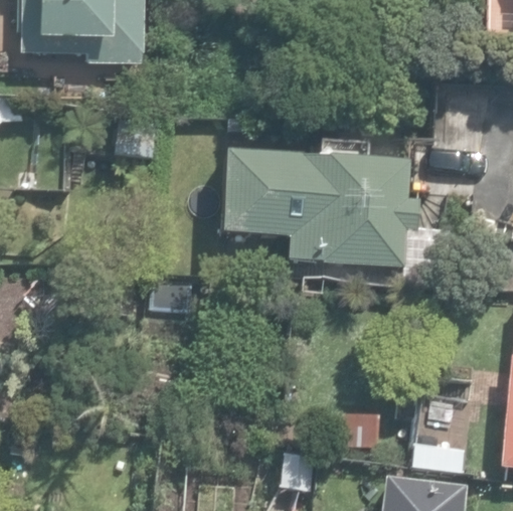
[(83,71),(141,72),(143,0),(16,0),(15,57),(84,59),(83,71)]
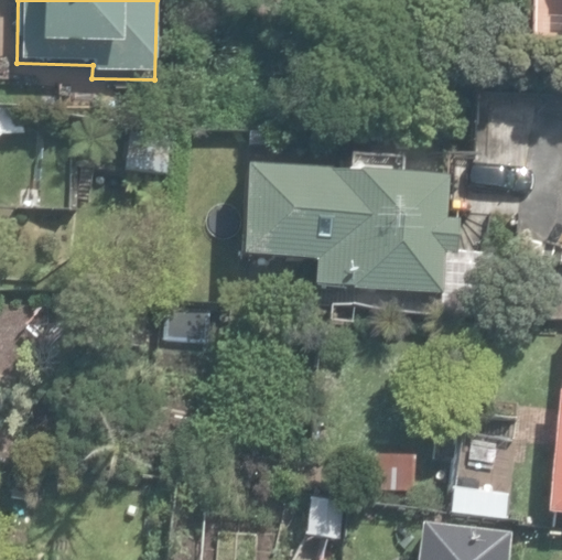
[(315,284),(442,291),(444,250),(457,251),(458,217),(447,217),(450,176),(247,167),(242,255),(316,259),(315,284)]
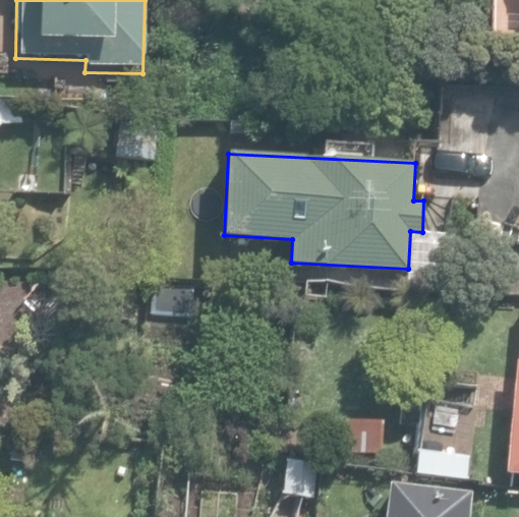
[(518,360),(508,471),(518,472),(518,360)]
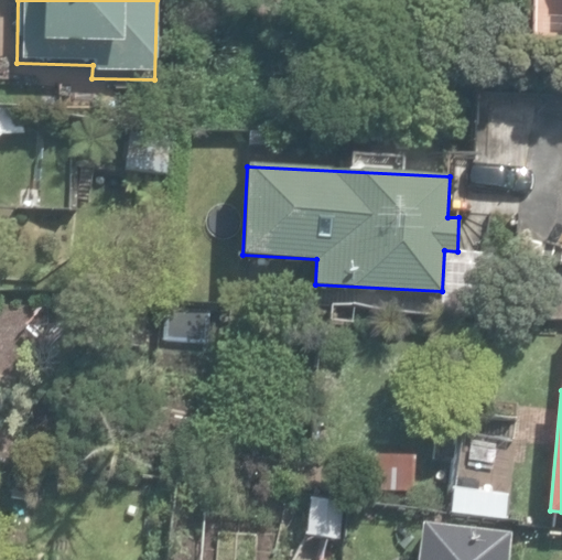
[(446,510),(522,521),(527,495),(500,491),(508,434),(458,427),(446,510)]
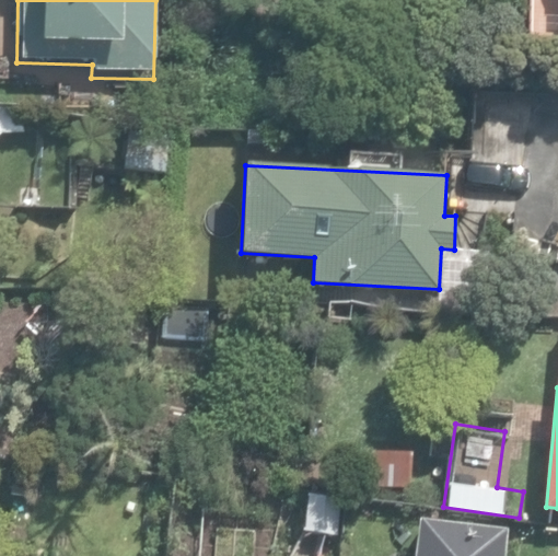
[(368,482),(410,483),(411,448),(369,447),(368,482)]
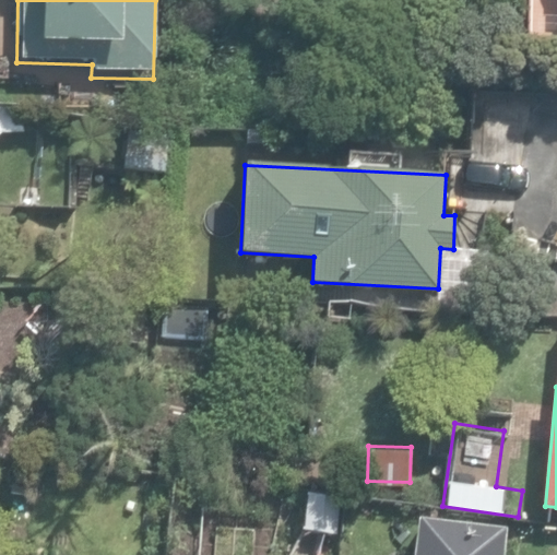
[(306,528),(333,533),(340,497),(312,493),(306,528)]
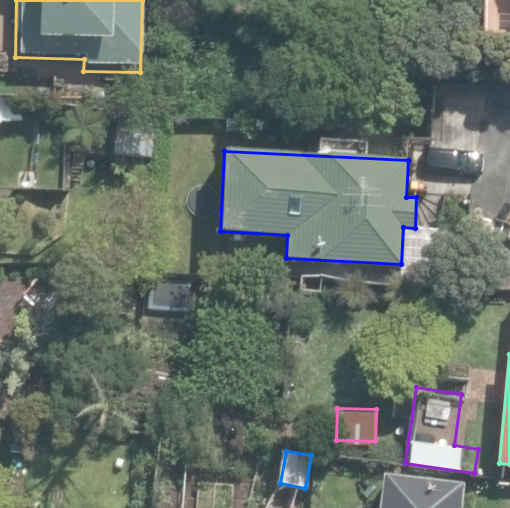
[(462,507),(466,481),(383,473),(379,507),(462,507)]
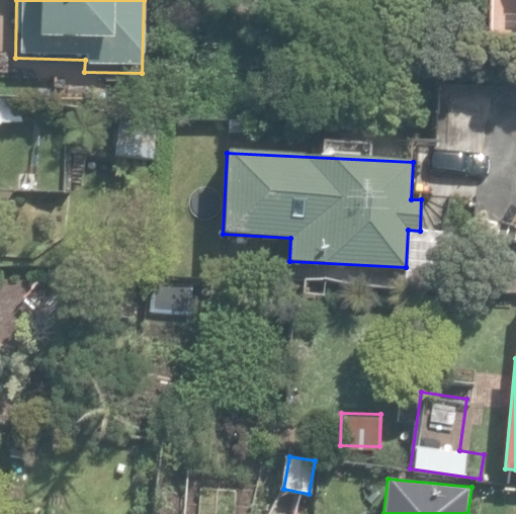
All buildings are outlined.
